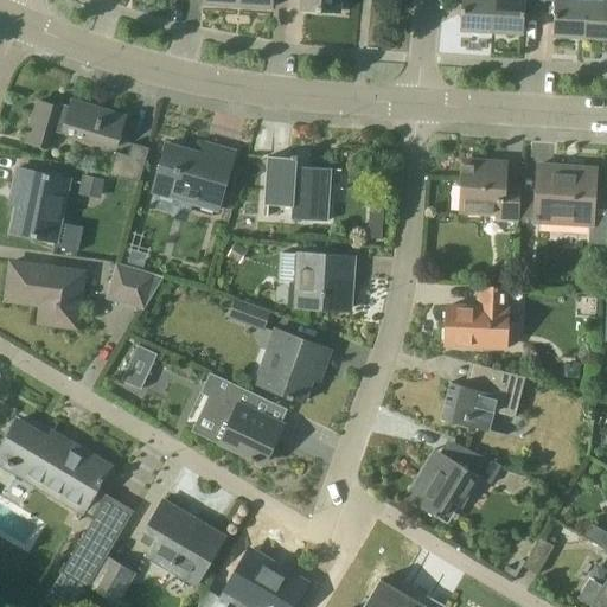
[(339,12),(339,0),(301,0),(302,7),(317,8),(317,11),(339,12)]
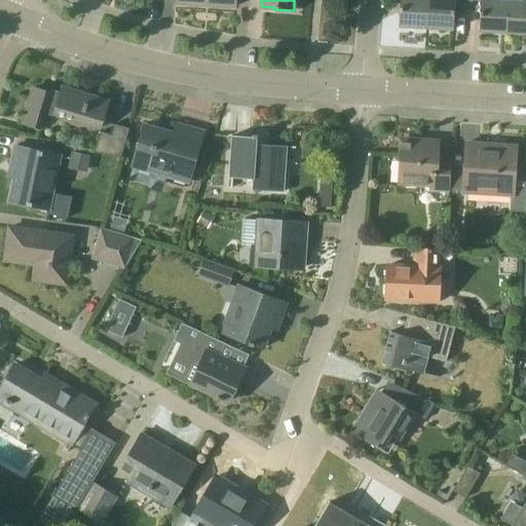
[(426,28),(427,0),(400,0),(400,27),(426,28)]
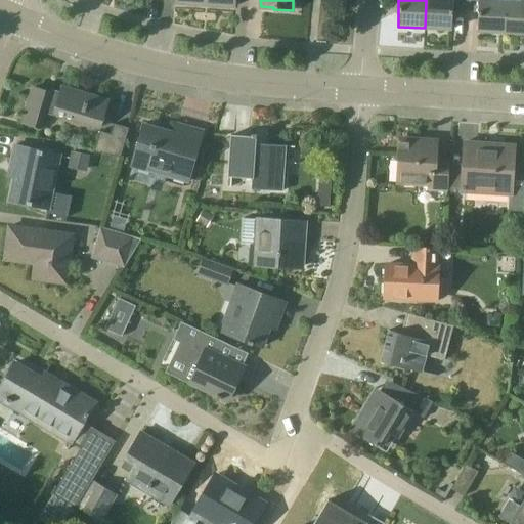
[(426,0),(425,28),(452,30),(453,9),(466,10),(466,0),(426,0)]
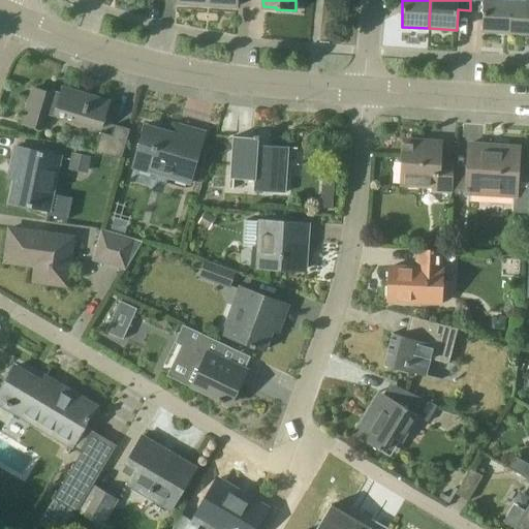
[(470,0),(470,10),(483,11),(481,31),(508,33),(510,0),(470,0)]
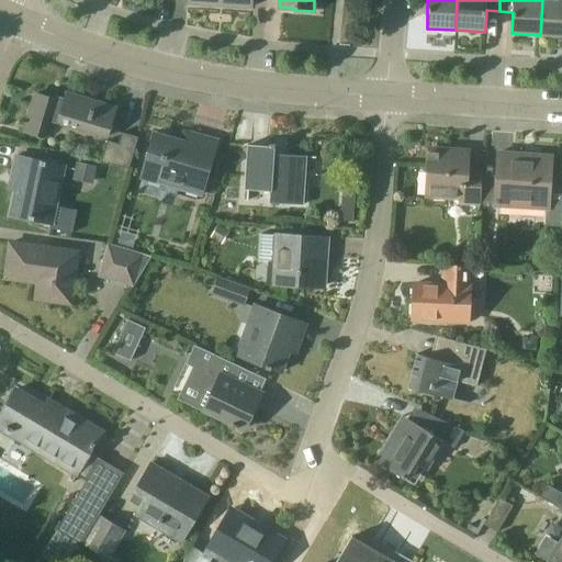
[(561,0),(542,0),(540,35),(561,35),(561,0)]
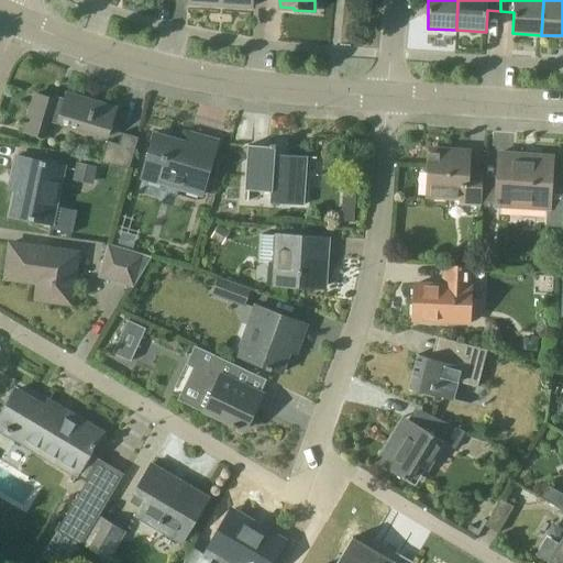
[(24,131),(44,136),(48,120),(108,138),(117,108),(68,94),(65,102),(35,94),(24,131)]
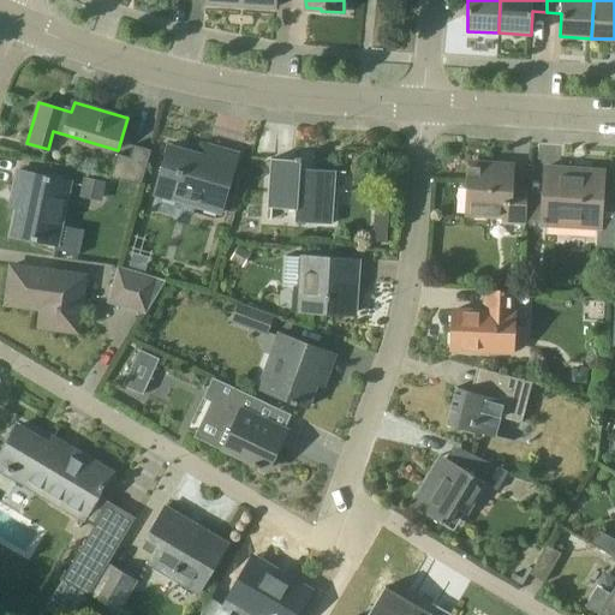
[(238,154),(219,149),(220,145),(206,142),(201,155),(169,145),(156,189),(196,199),(195,207),(221,214),(238,154)]
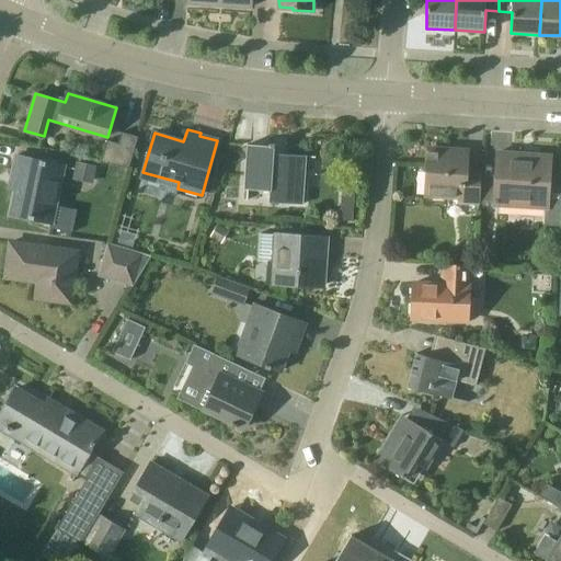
[(128,169),(137,136),(123,132),(119,142),(106,139),(100,160),(128,169)]
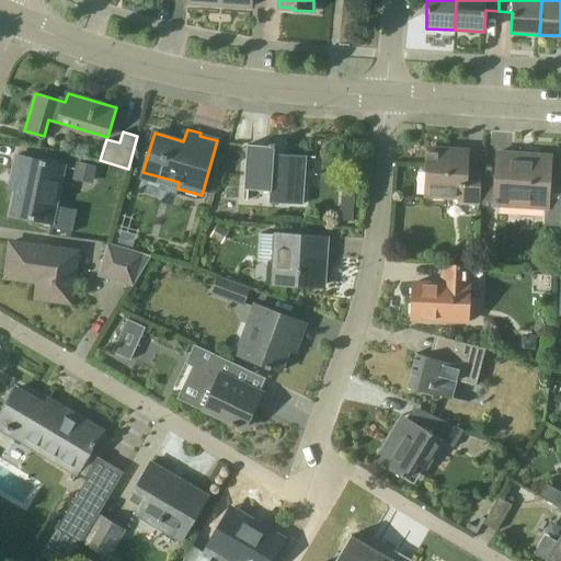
[(248,146),(245,190),(271,192),(271,203),(304,205),(307,157),(275,155),(275,145),(270,145),(270,147),(248,146)]
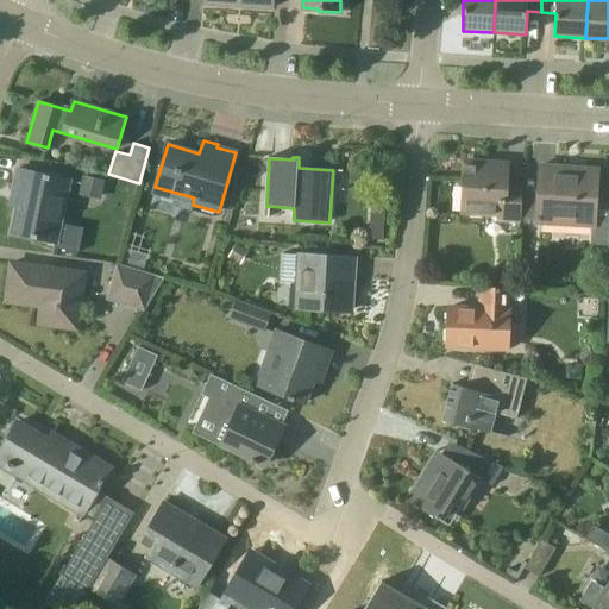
[(519,221),(521,184),(521,181),(508,181),(509,163),(466,161),(464,213),(500,215),(500,220),(519,221)]
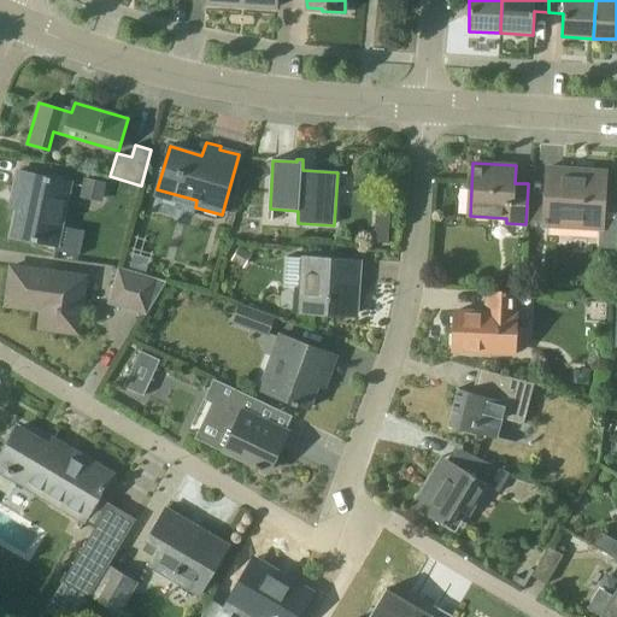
[(528,187),(526,224),(603,228),(601,248),(616,250),(616,245),(616,188),(605,188),(606,174),(565,171),(565,168),(548,168),(547,188),(528,187)]
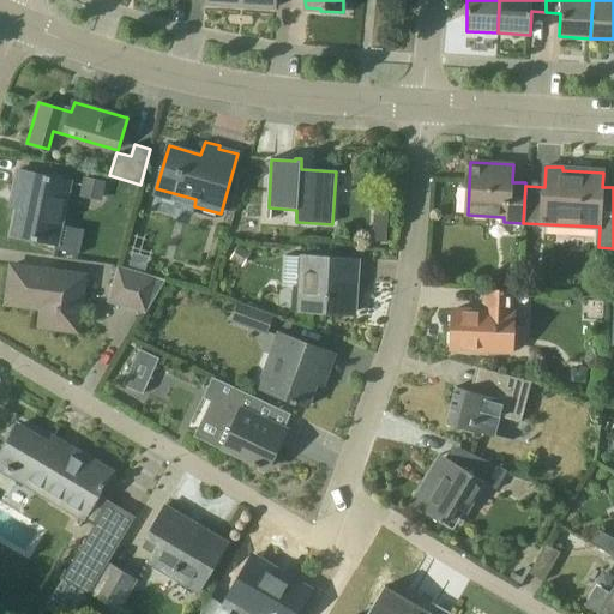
[(59,245),(72,181),(18,170),(13,194),(20,196),(12,235),(59,245)]
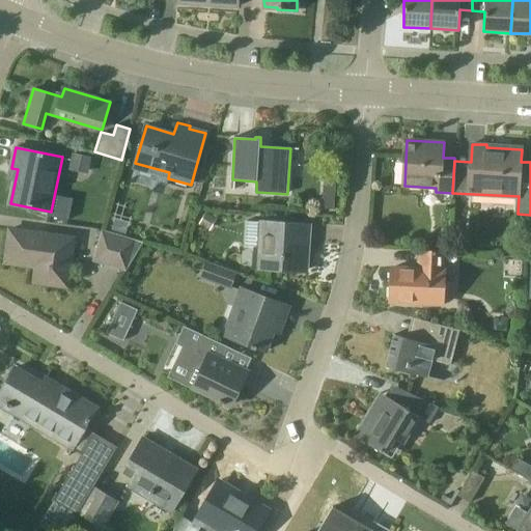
[(87,173),(90,157),(73,152),(68,169),(87,173)]
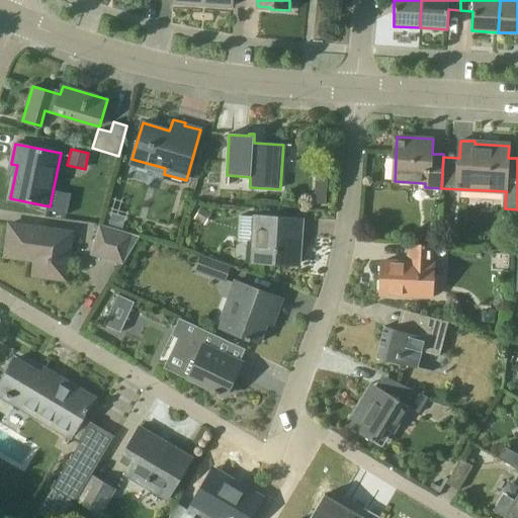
[(327,203),(327,192),(315,192),(314,203),(327,203)]
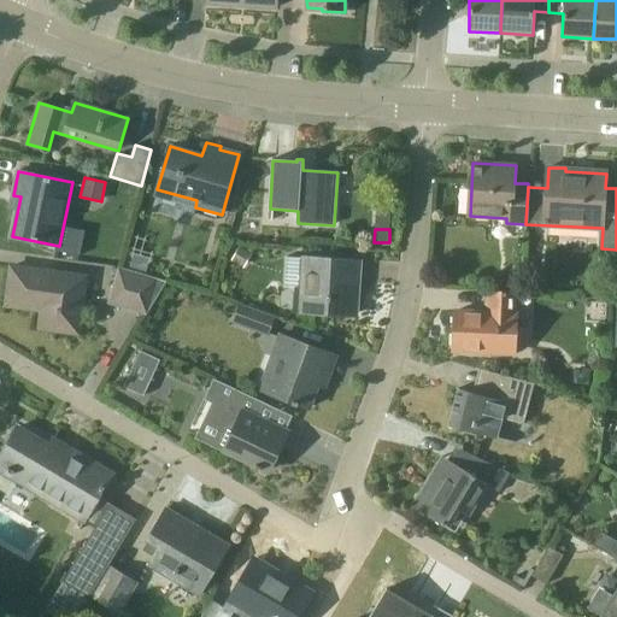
[(242,268),(252,253),(240,246),(230,260),(242,268)]
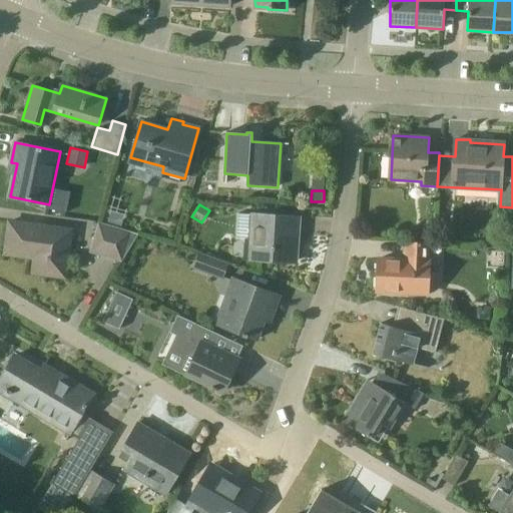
[(124,214),(111,211),(108,221),(121,225),(124,214)]
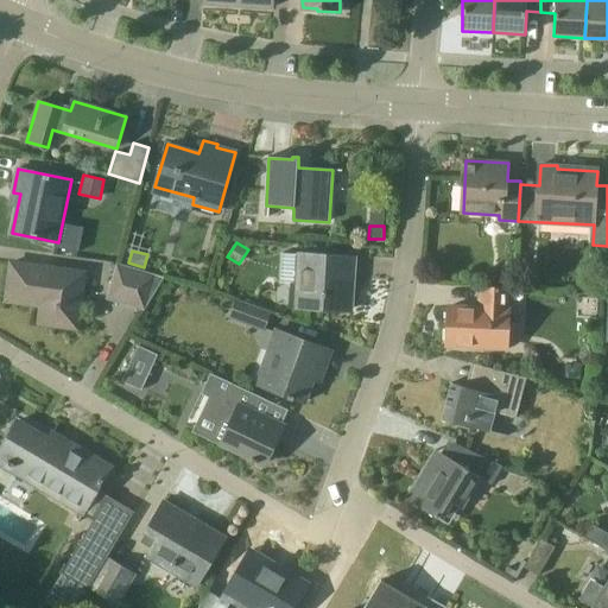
[(355,255),(298,252),(296,289),(290,289),(289,309),(343,312),(346,272),(354,272),(355,255)]
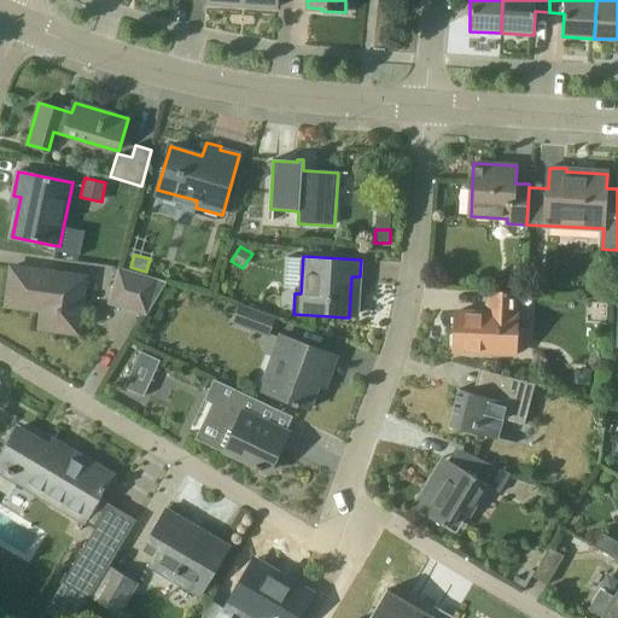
[(79,334),(86,277),(12,267),(6,305),(56,313),(53,331),(79,334)]
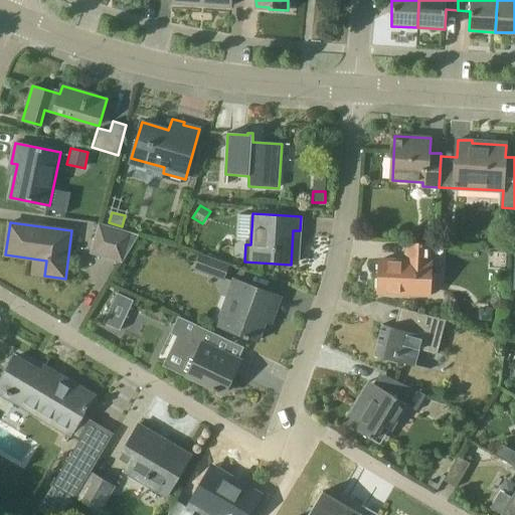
[(131,232),(99,222),(92,243),(110,248),(107,258),(122,262),(131,232)]
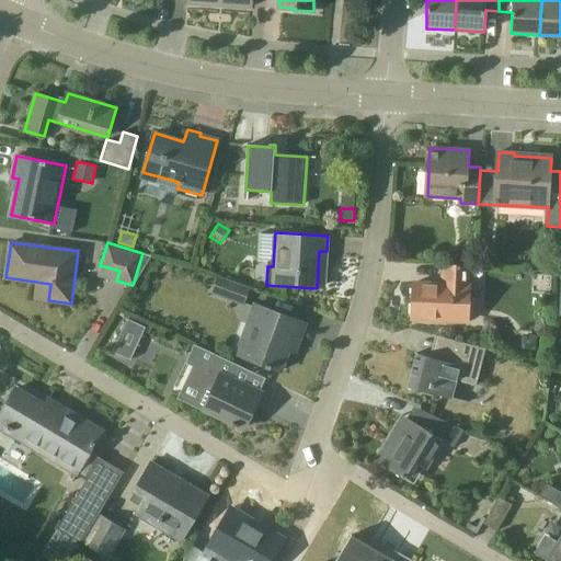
[(467,321),(470,265),(444,264),(443,284),(413,283),(412,319),(467,321)]
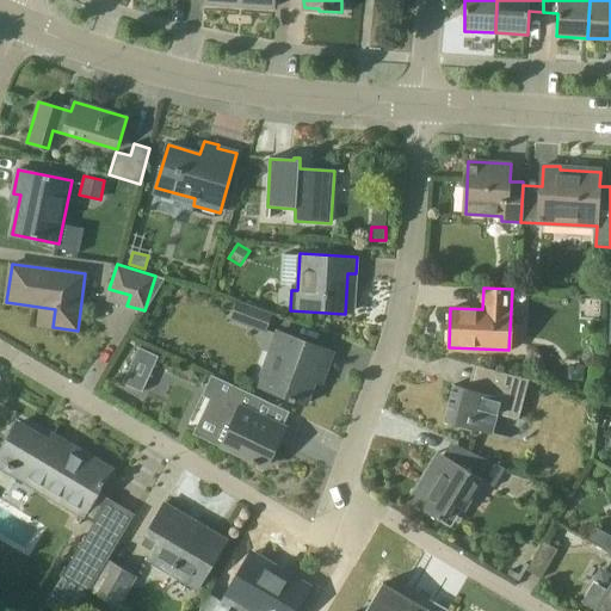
[(263,332),(270,315),(235,302),(229,319),(263,332)]
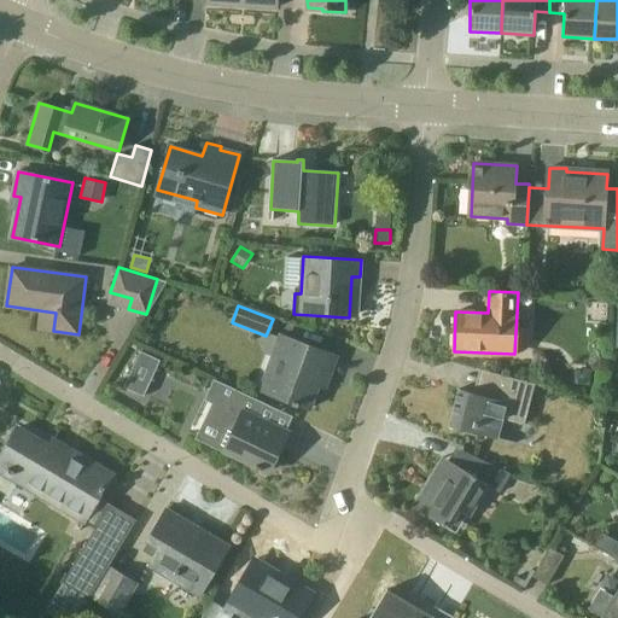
[(257,389),(268,392),(293,402),(292,404),(298,406),(298,404),(310,408),(321,377),(328,379),(337,356),(278,334),(257,389)]
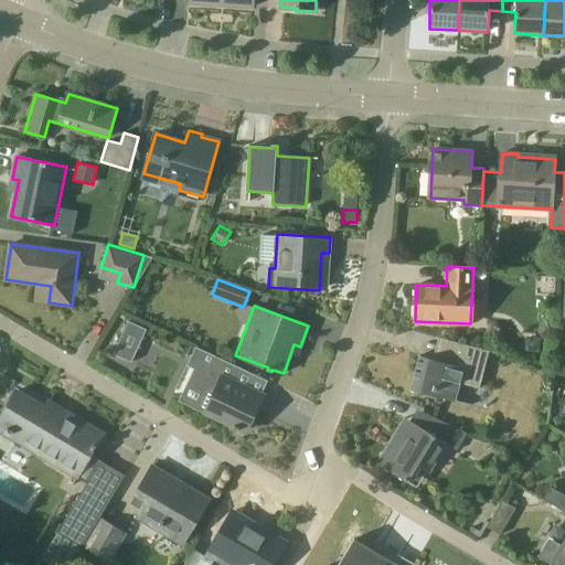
[(147,329),(128,321),(113,354),(131,362),(147,329)]
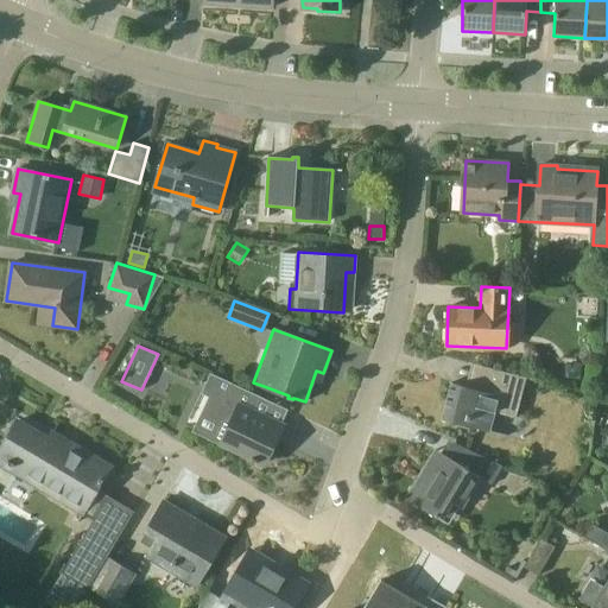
[(565,378),(581,379),(582,363),(567,362),(565,378)]
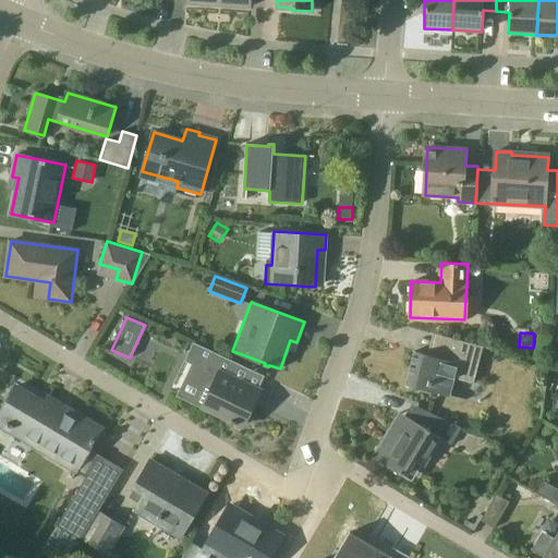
[(455,378),(474,383),(483,347),(443,336),(436,358),(414,351),(409,372),(411,372),(408,385),(450,396),(455,378)]
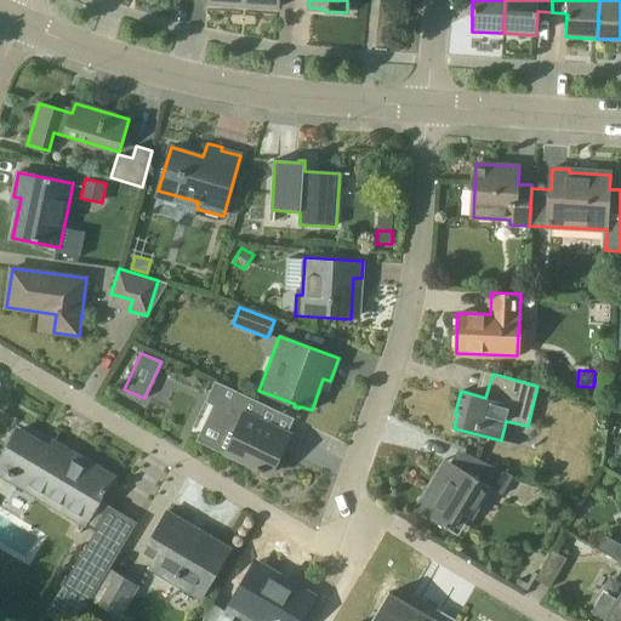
[(284,467),(275,462),(289,434),(260,420),(267,405),(227,386),(210,421),(235,433),(226,453),(271,474),(271,473),(279,478),(284,467)]
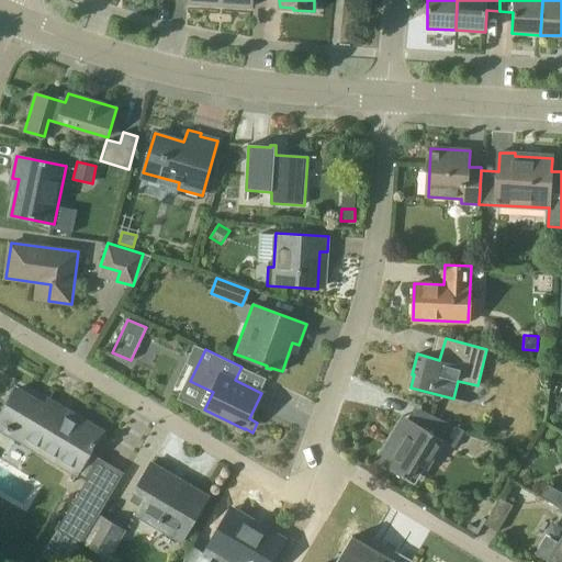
[(79,476),(94,451),(104,434),(65,411),(60,416),(17,390),(0,416),(0,422),(59,458),(56,462),(79,476)]
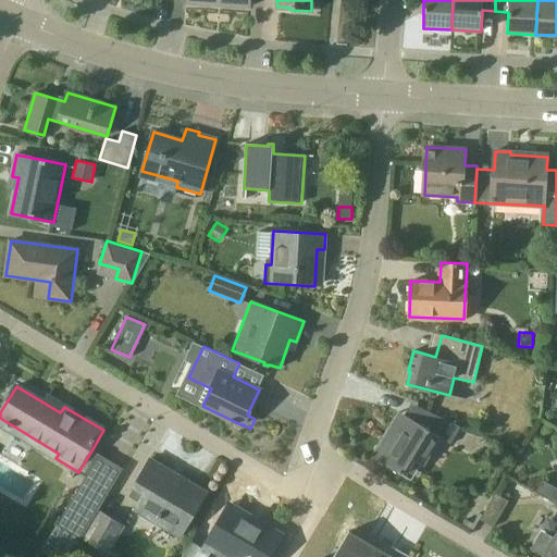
[(429,412),(421,425),(405,415),(387,443),(383,440),(372,457),(403,474),(412,459),(423,466),(440,438),(450,445),(461,428),(429,412)]
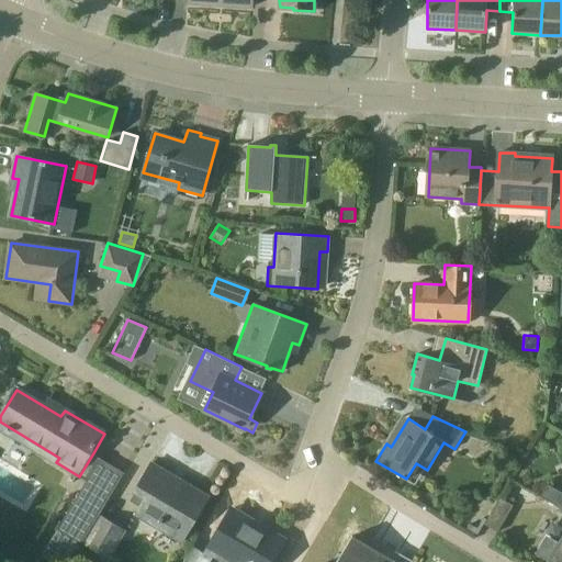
[(152,462),(141,481),(134,493),(145,499),(135,515),(181,542),(205,501),(169,479),(172,474),(152,462)]
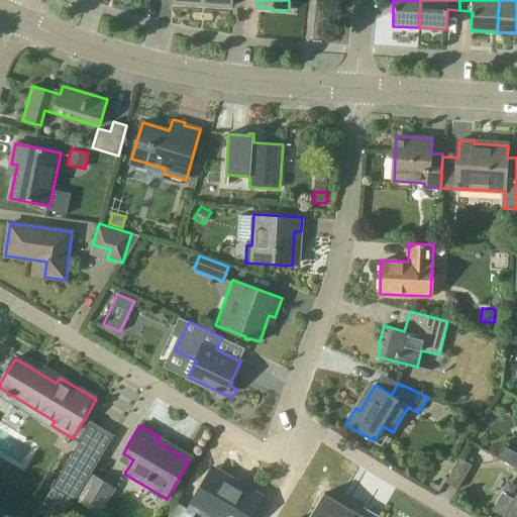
[(102,455),(81,442),(56,485),(77,497),(93,470),(102,455)]
